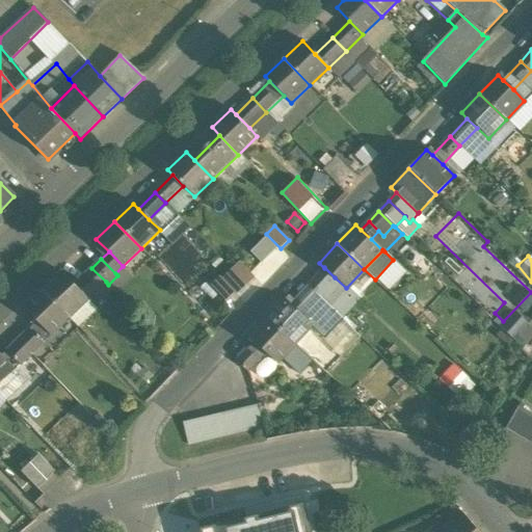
[(243,259),(214,284),(228,300),(257,276),(243,259)]
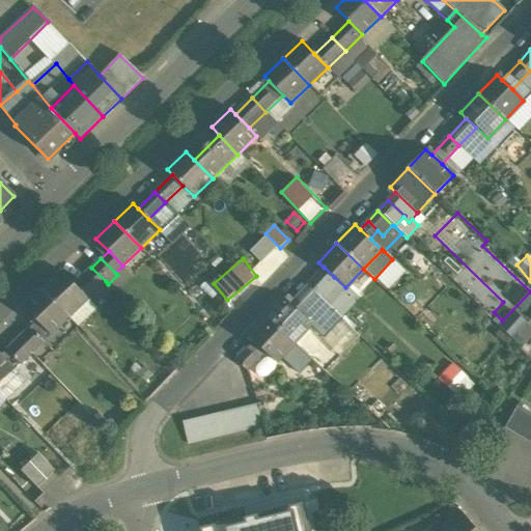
[(334,277),(324,267),(324,268),(316,275),(327,285),(334,277)]
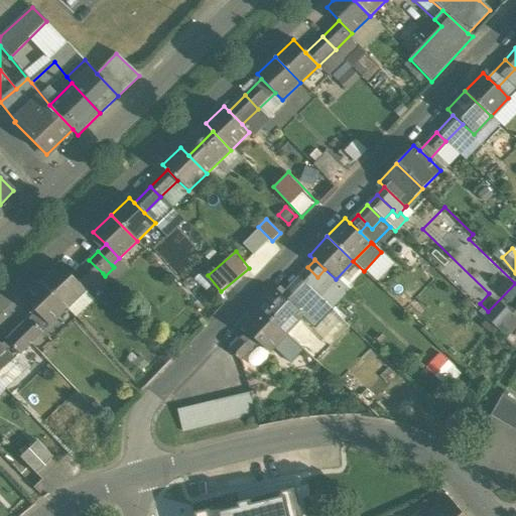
[(89,260),(73,276),(86,290),(103,273),(89,260)]
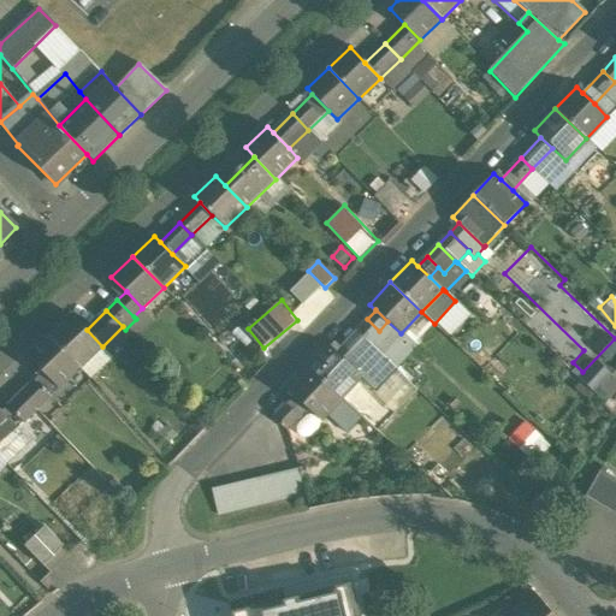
[(71,315),(51,336),(81,367),(102,347),(87,330),(71,315)]
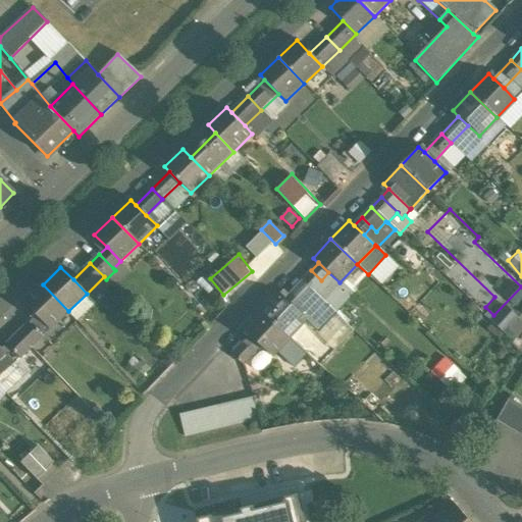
[(321,280),(311,270),(302,279),(302,280),(312,290),(323,301),(329,294),(319,282),(321,280)]
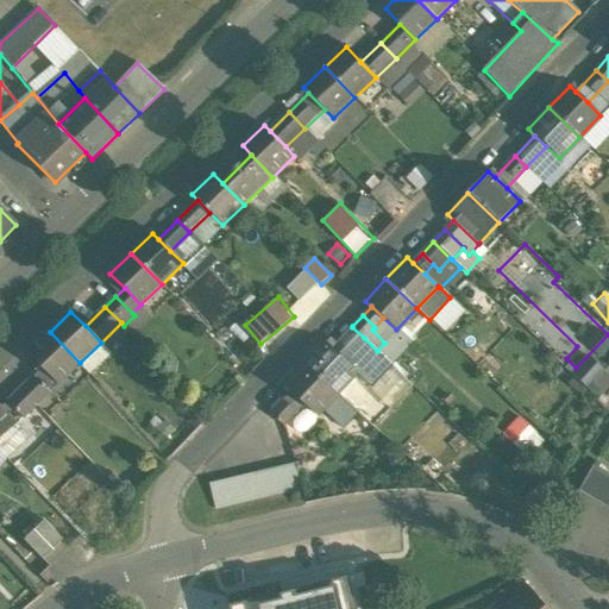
[(375,327),(372,330),(384,343),(396,331),(396,330),(383,318),(375,327)]
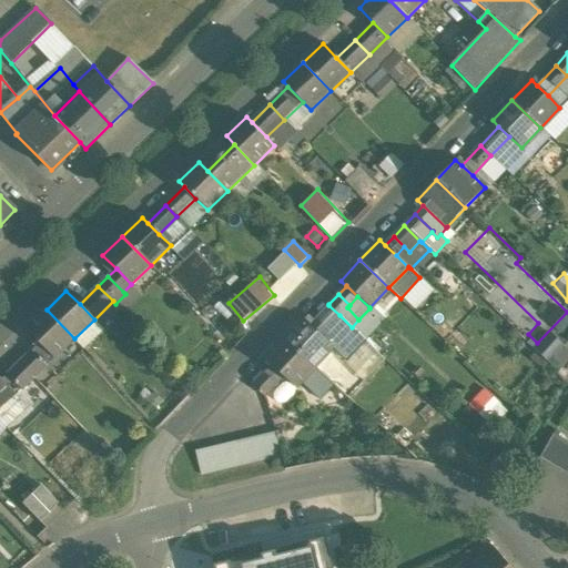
[(328,305),(310,325),(321,335),(327,327),(340,315),(328,305)]
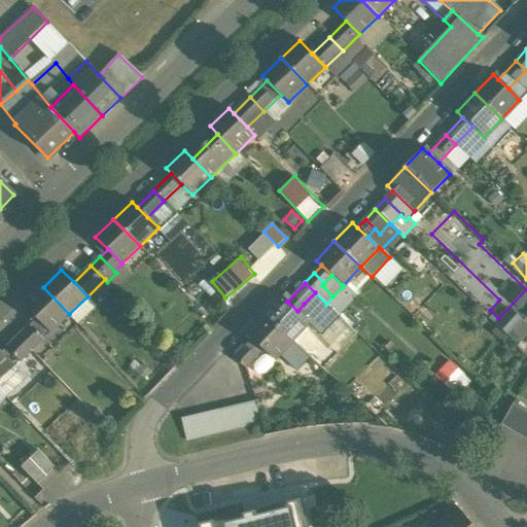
[(332,296),(326,304),(339,315),(339,314),(356,295),(353,292),(352,292),(344,285),(332,296)]
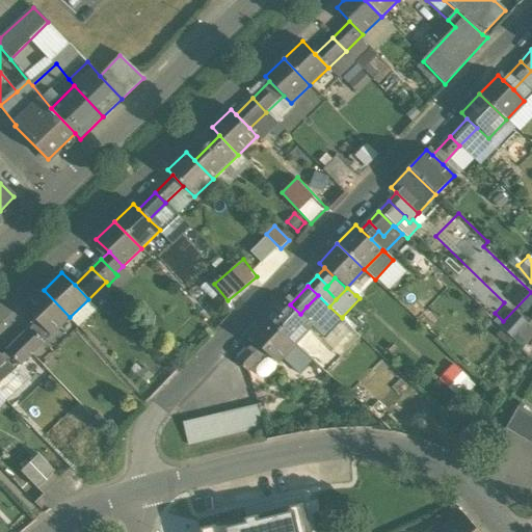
[(44,290),(24,308),(37,321),(51,335),(70,317),(44,290)]
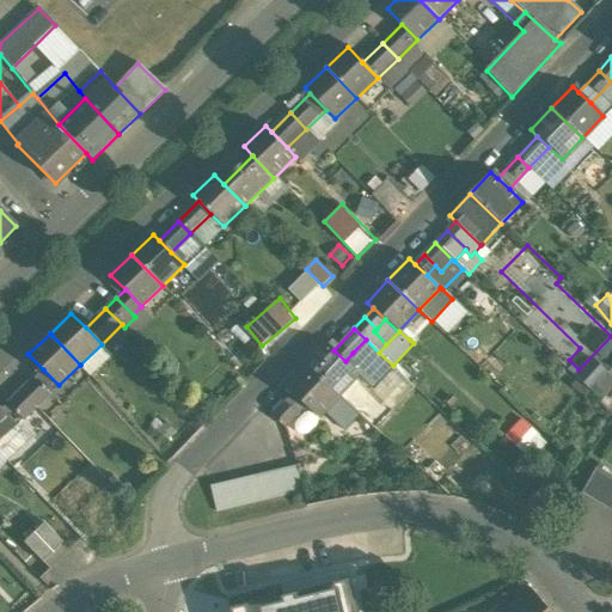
[(334,350),(328,344),(307,366),(337,396),(359,374),(346,361),(334,350)]
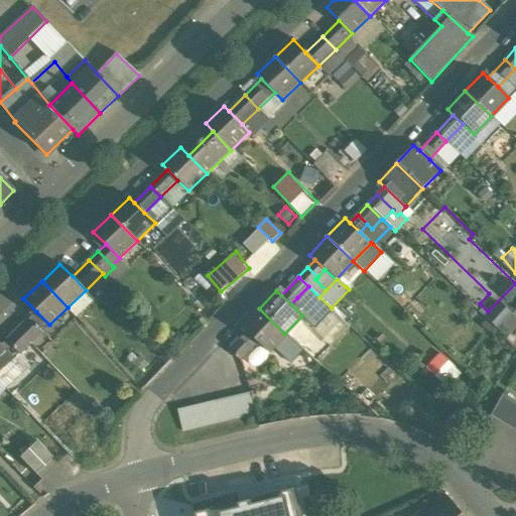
[(297,297),(291,304),(296,310),(303,303),(297,297)]
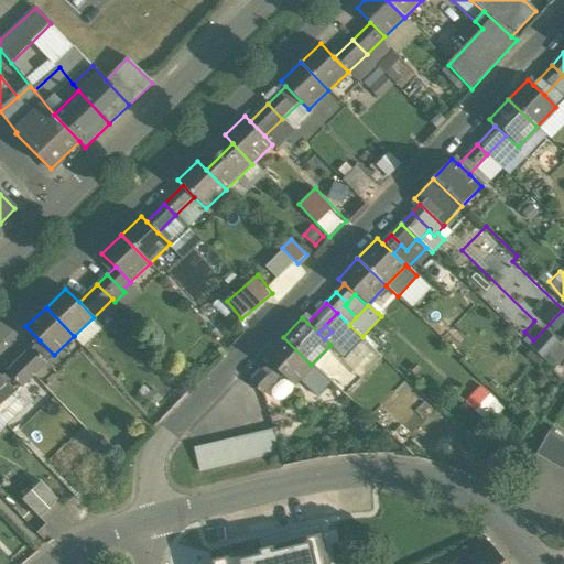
[(531,346),(554,367),(563,355),(563,342),(546,328),(531,346)]
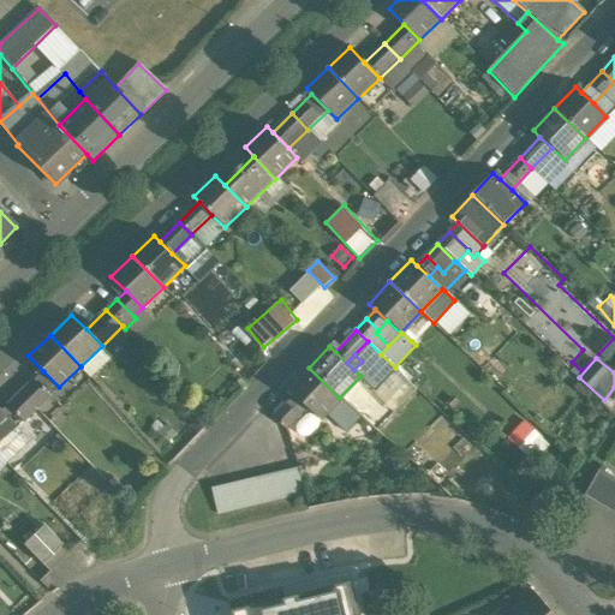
[(339,398),(309,368),(287,389),(294,395),(305,406),(318,419),(339,398)]
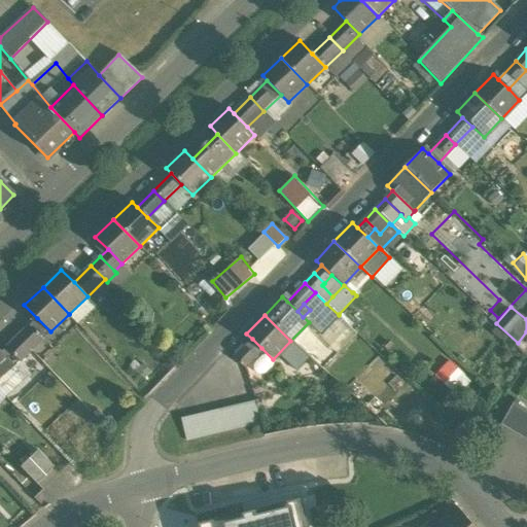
[(37,318),(19,337),(31,350),(50,331),(37,318)]
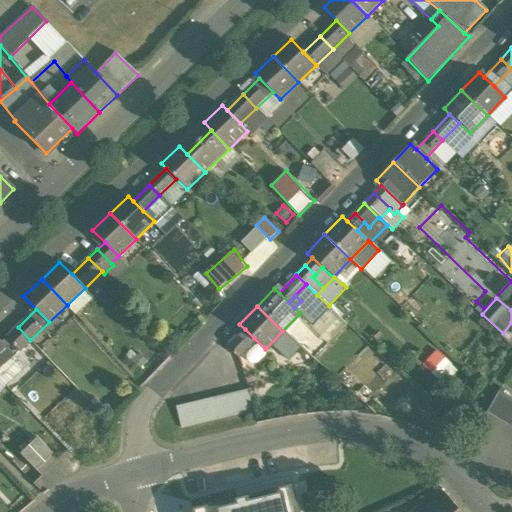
[(18,327),(0,343),(0,344),(13,357),(30,340),(18,327)]
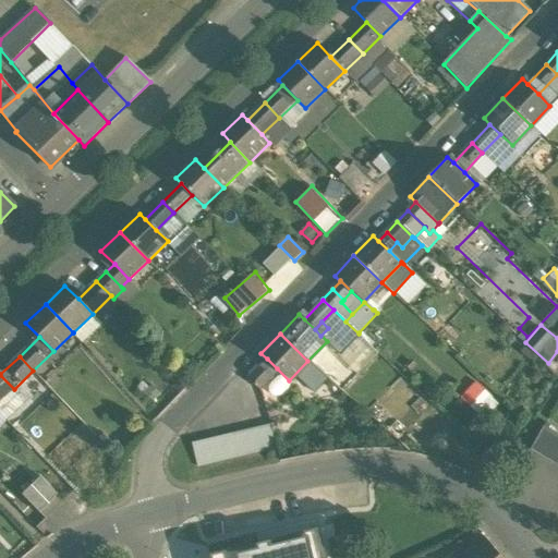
[(267,359),(249,378),(258,388),(277,368),(267,359)]
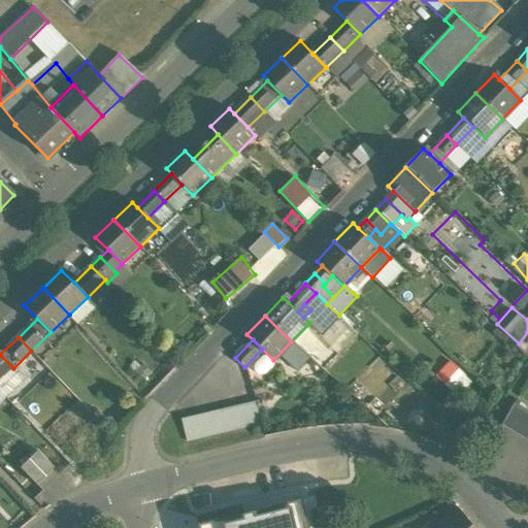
[(0,355),(0,381),(13,368),(0,355)]
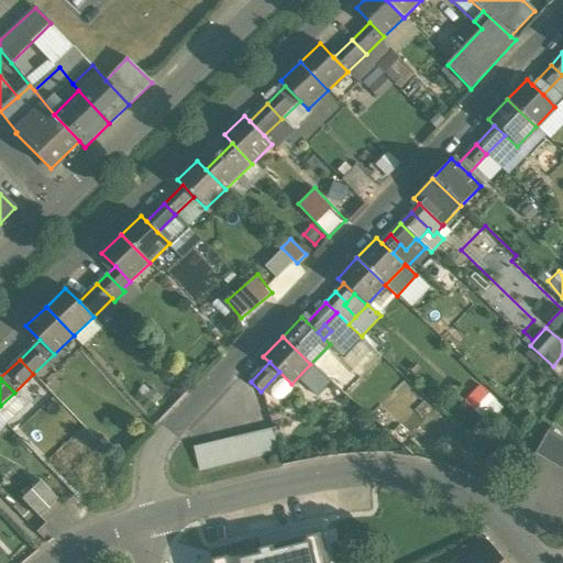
[(486,419),(501,404),(483,384),(467,398),(486,419)]
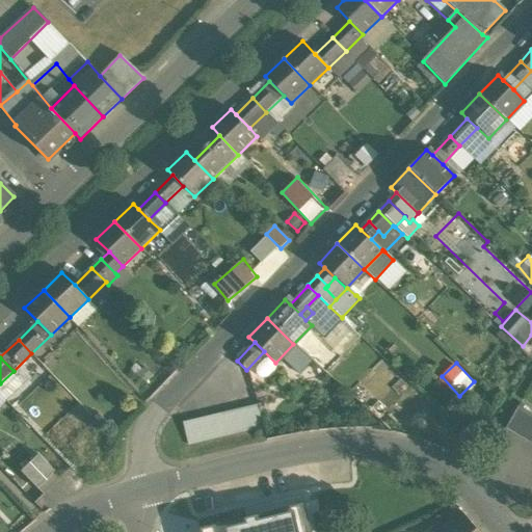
[(257,404),(182,422),(187,444),(263,427),(257,404)]
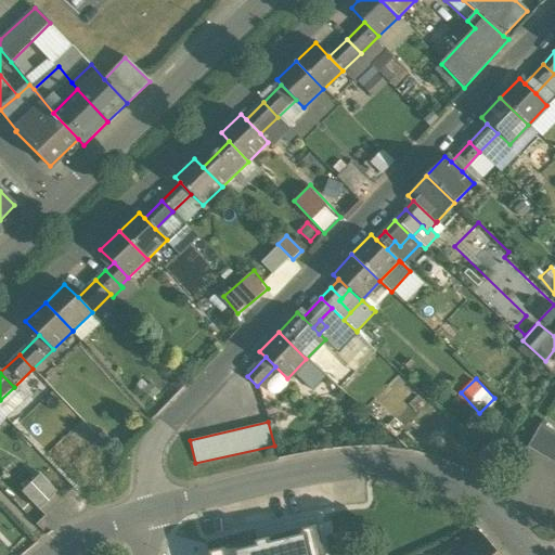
[(552,431),(541,425),(529,447),(540,453),(552,431)]
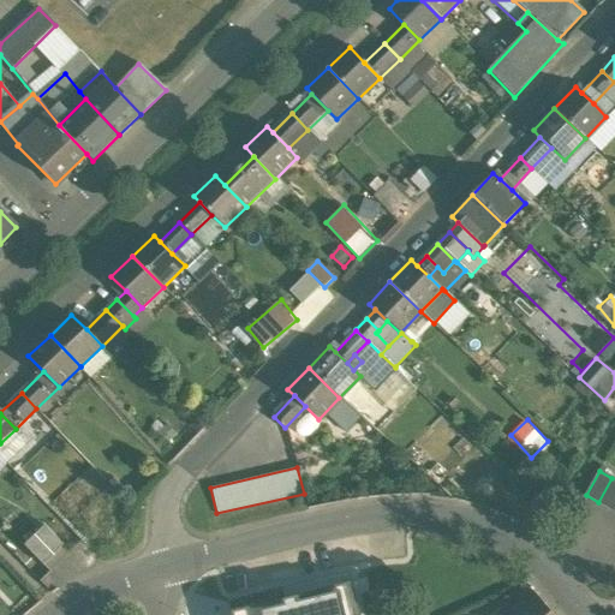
[(614,479),(611,478),(598,502),(609,508),(614,497),(614,479)]
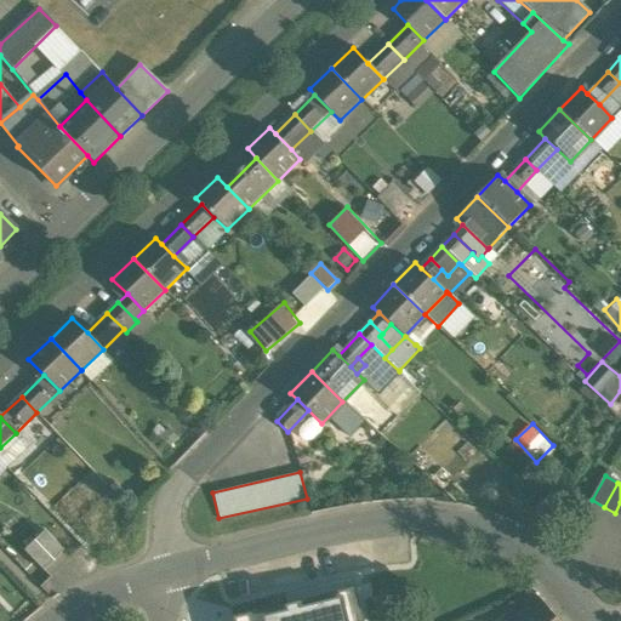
[(45,531),(24,551),(44,571),(64,551),(45,531)]
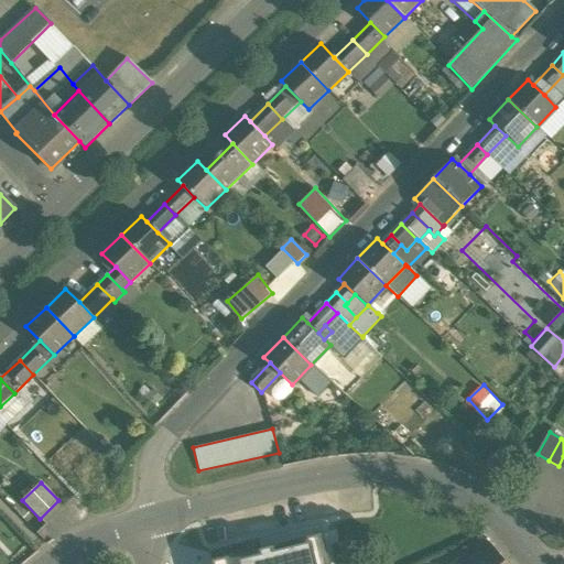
[(0,510),(0,537),(15,551),(29,537),(0,510)]
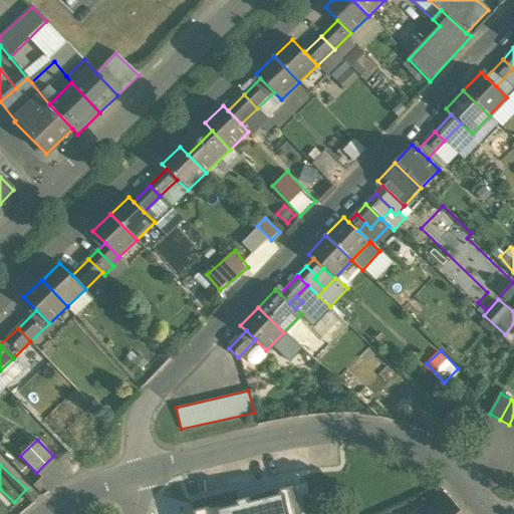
[(293,488),(194,513),(292,513),(291,507),(297,506),(293,488)]
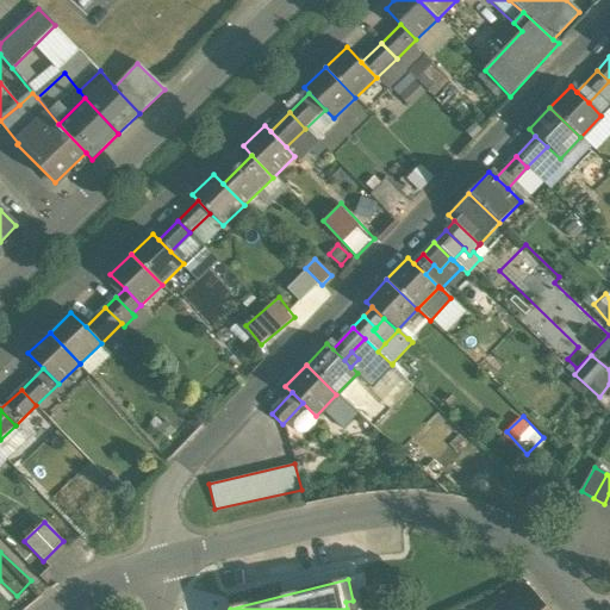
[(529,587),(502,609),(545,609),(547,609),(529,587)]
